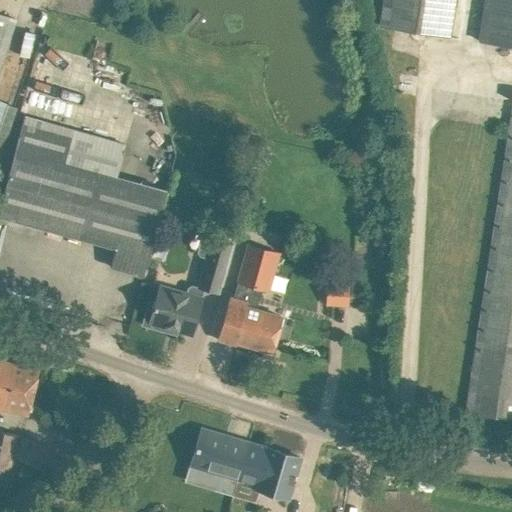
[(486,0),(480,41),(511,45),(511,0),(384,0),(381,25),(449,36),(455,0),(486,0)]
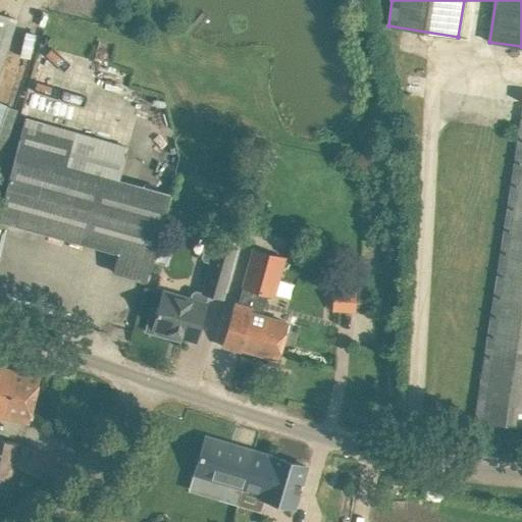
[(0,152),(3,154),(18,109),(8,106),(8,105),(0,102),(0,66),(16,19),(0,13),(0,152)]
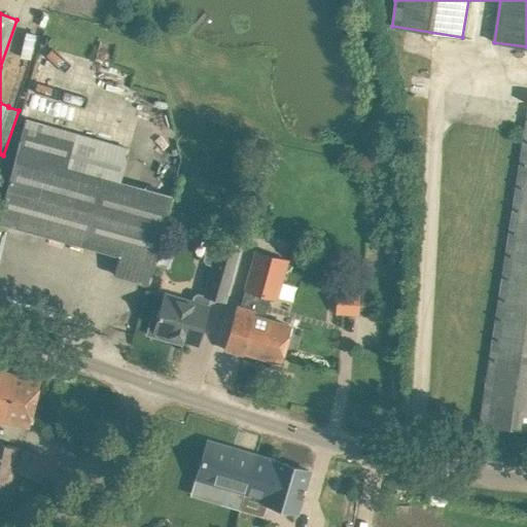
[(148,283),(153,264),(172,196),(118,181),(129,147),(77,134),(25,119),(0,208),(0,220),(118,254),(113,274),(148,283)]
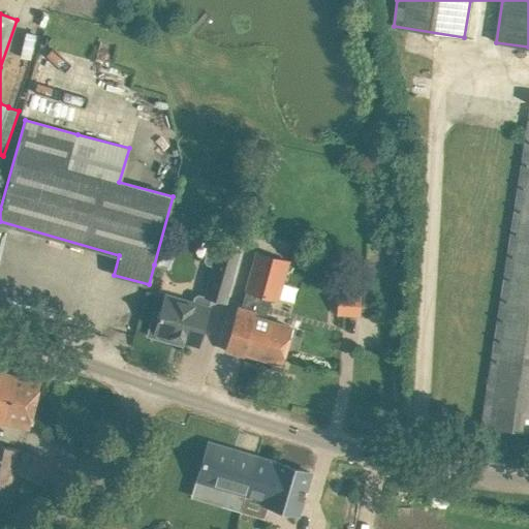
[(528,120),(483,425),(528,431),(528,120)]
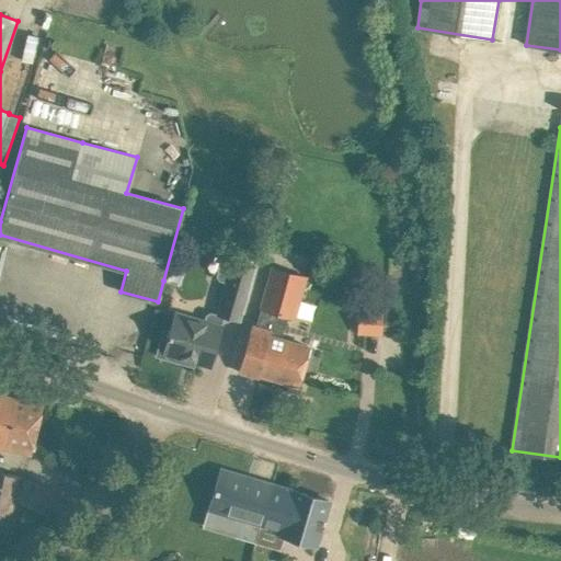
[(225,282),(220,298),(244,306),(255,267),(231,261),(225,282)]
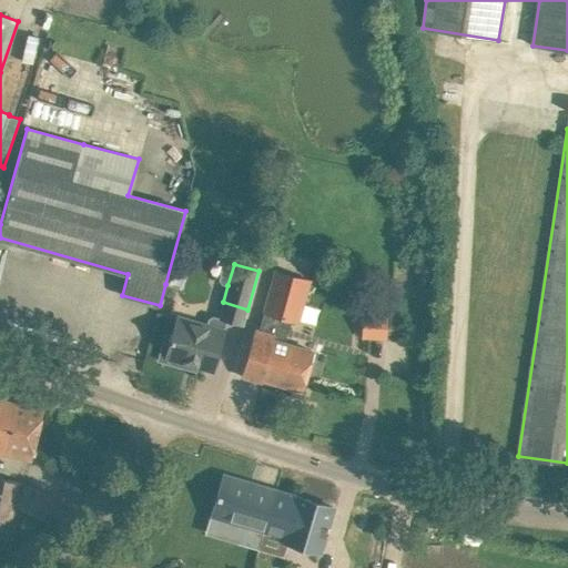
[(249,355),(243,376),(262,382),(263,378),(302,389),(308,368),(314,350),(285,342),(292,320),(300,322),(304,304),(271,295),(260,332),(255,331),(249,355)]
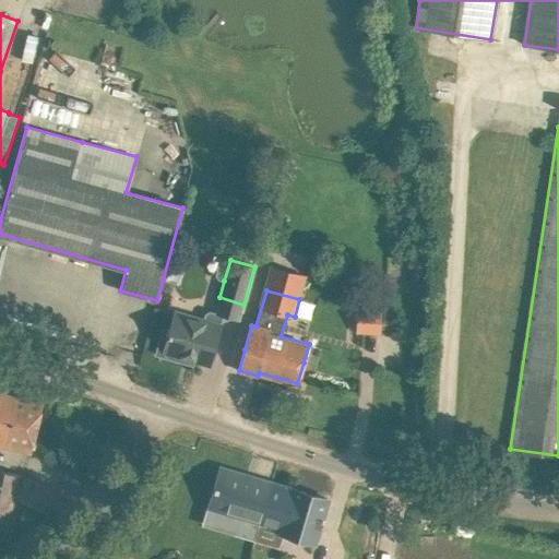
[(379,333),(381,309),(359,307),(357,332),(379,333)]
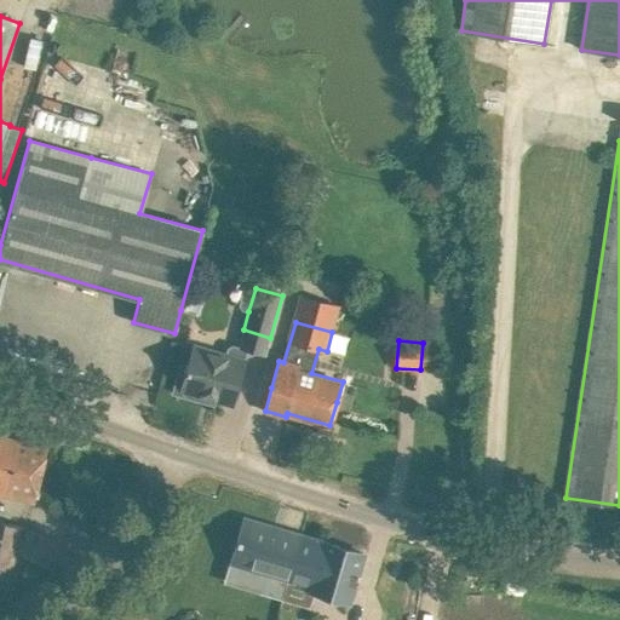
[(233,405),(246,360),(248,350),(233,345),(228,348),(225,355),(194,345),(188,367),(181,365),(173,392),(202,401),(204,396),(233,405)]
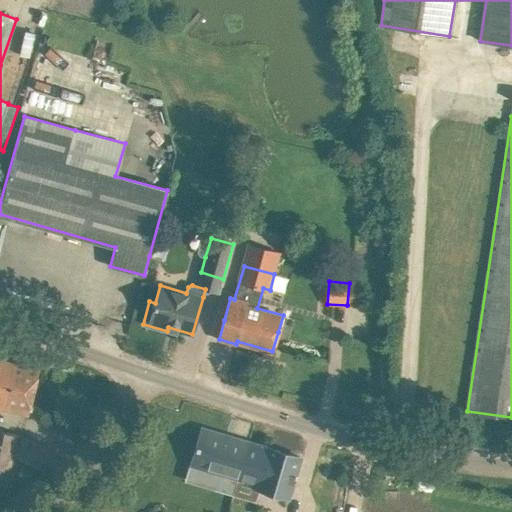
[(0,408),(28,415),(40,369),(0,359),(0,408)]
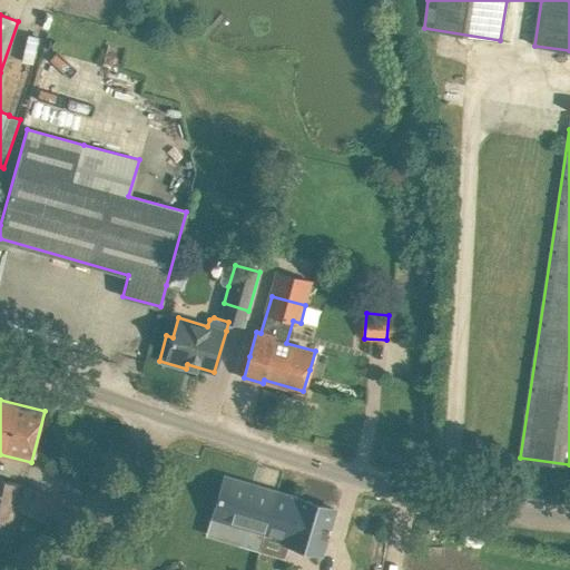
[(225,477),(213,519),(244,528),(239,544),(258,550),(262,539),(274,498),(276,493),(276,492),(225,477)]
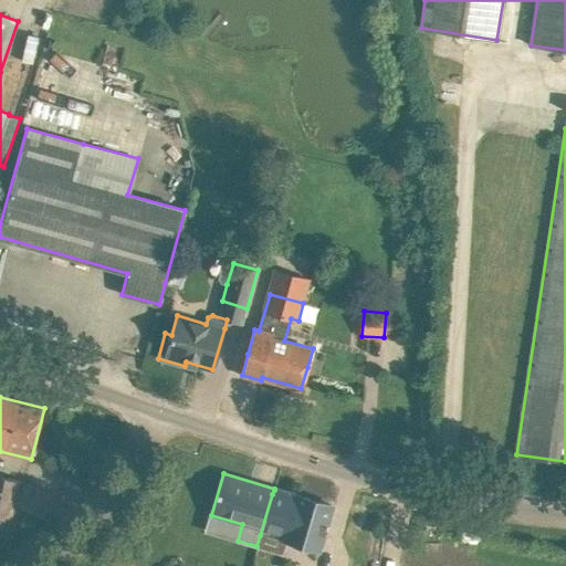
[(0,535),(10,537),(24,481),(0,474),(0,535)]
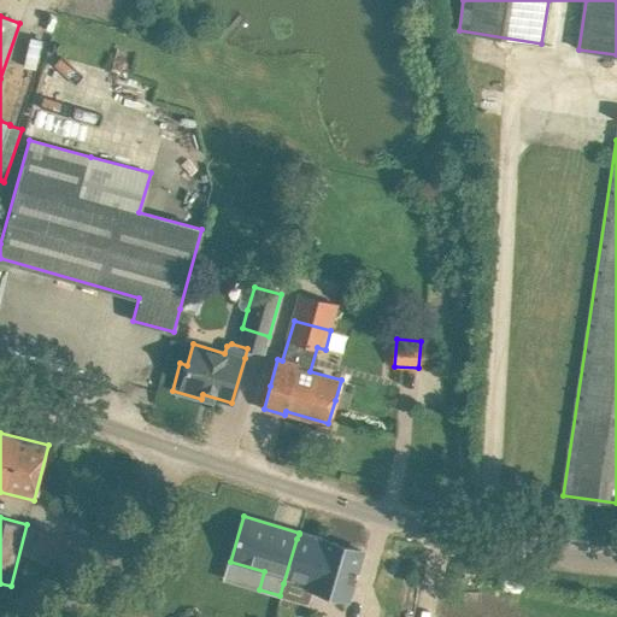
[(297,539),(283,583),(310,592),(311,588),(346,599),(351,582),(353,582),(356,573),(354,573),(360,551),(327,541),(325,542),(315,539),(315,538),(299,533),(299,534),(297,539)]
